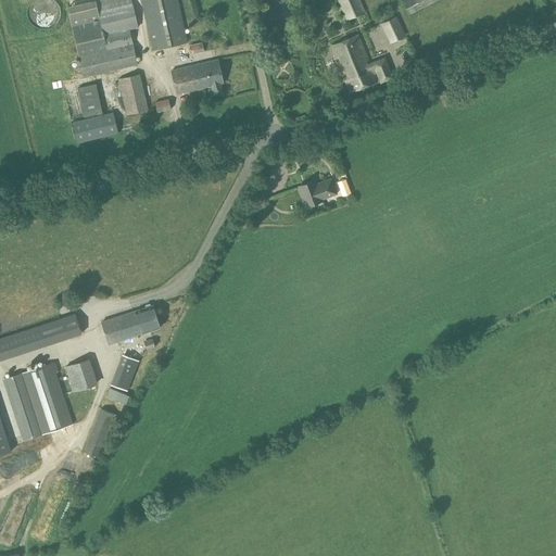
[(83,77),(138,64),(133,43),(129,29),(138,27),(133,3),(131,0),(97,0),(67,7),(83,77)]
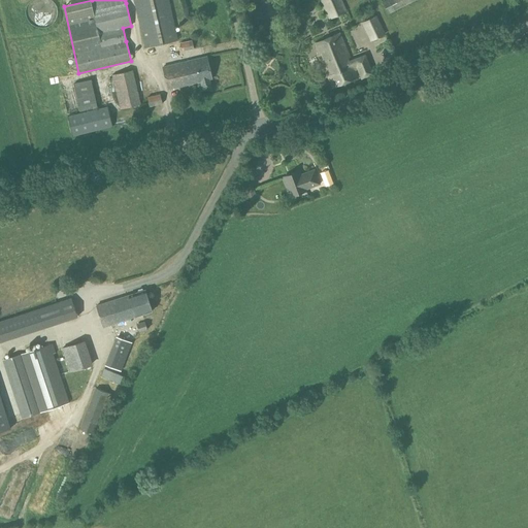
[(133,0),(144,48),(177,40),(168,0),(133,0)]
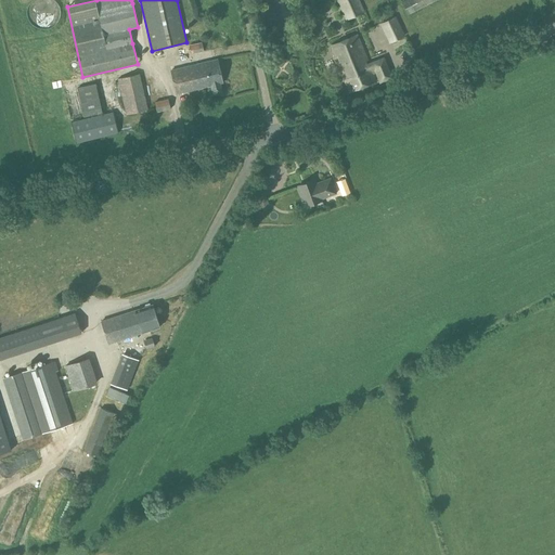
[(337,0),(346,20),(363,12),(358,0),(337,0)]
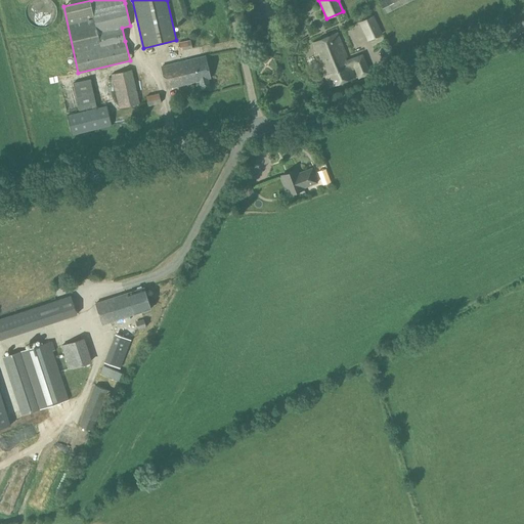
[(384,0),(380,2),(385,12),(408,0),(384,0)]
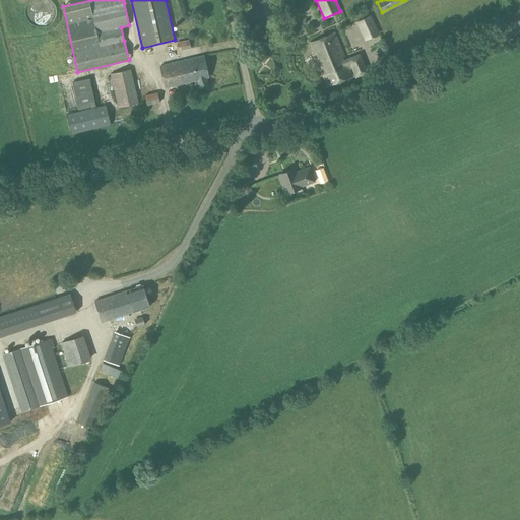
[(366,40),(379,34),(370,15),(356,22),(366,40)]
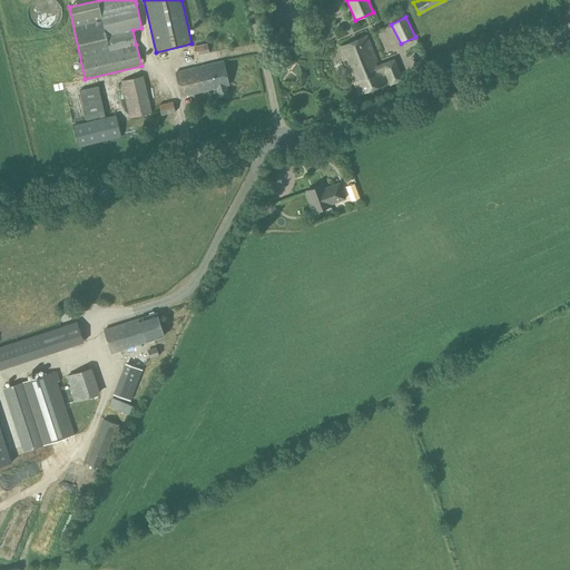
[(390,85),(401,79),(393,60),(379,66),(366,36),(350,42),(346,33),(336,38),(359,94),(385,84),(382,75),(385,72),(390,85)]
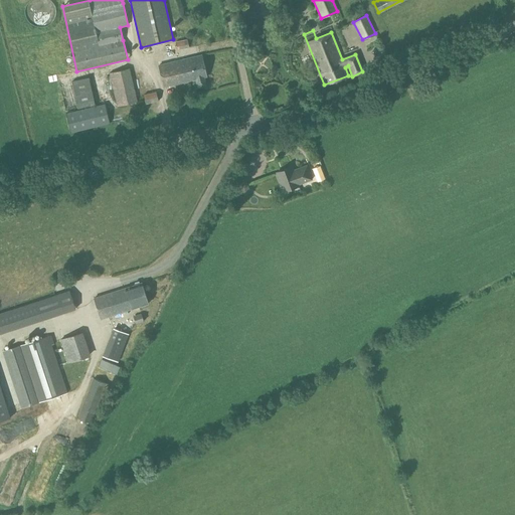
[(177,49),(188,47),(187,39),(175,42),(177,49)]
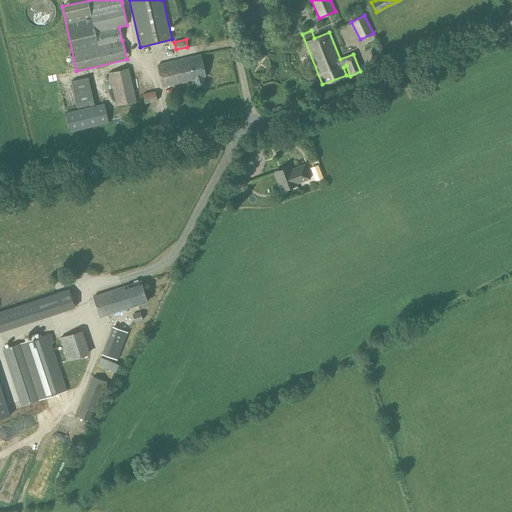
[(202,77),(205,76),(200,55),(157,65),(163,87),(194,79),(196,87),(204,85),(202,77)]
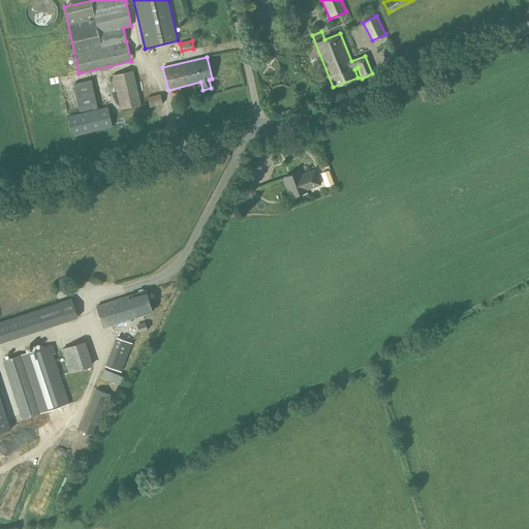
[(120,110),(141,104),(133,70),(112,74),(120,110)]
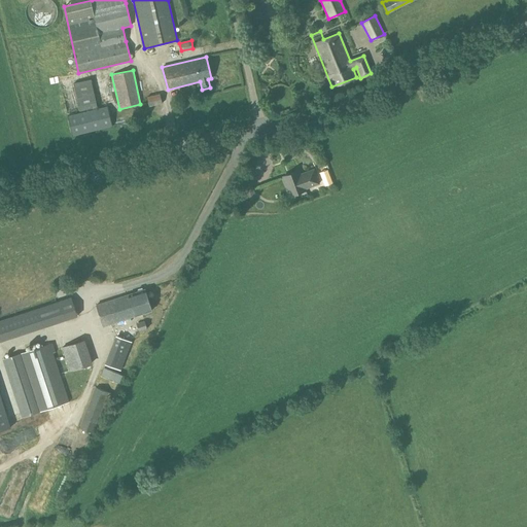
[(148,106),(162,103),(160,94),(146,97),(148,106)]
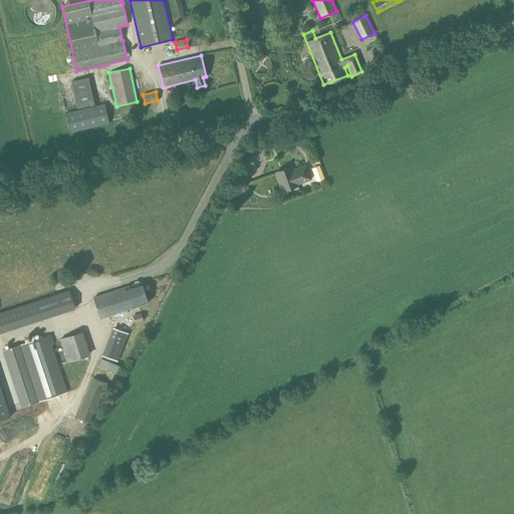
[(70,133),(109,122),(104,103),(66,112),(70,133)]
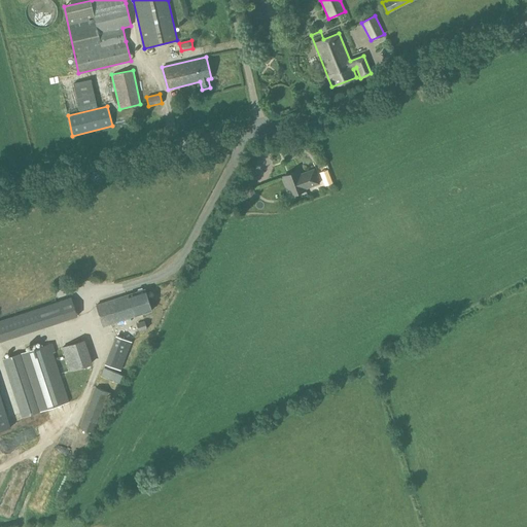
[(305,188),(318,184),(313,170),(300,175),(297,171),(282,177),(289,196),(305,190),(305,188)]
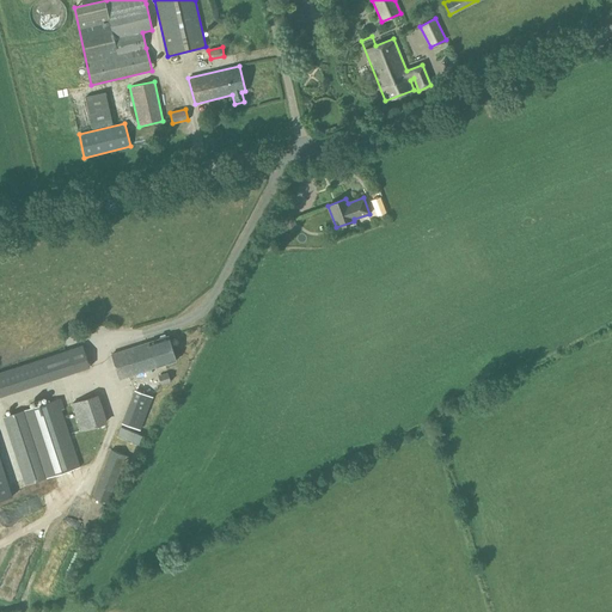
[(380,201),(373,203),(375,212),(383,208),(380,201)]
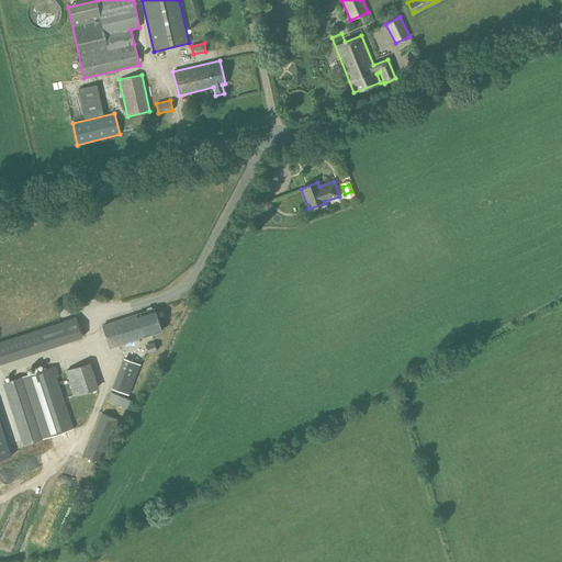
[(266,188),(256,191),(263,212),(273,209),(266,188)]
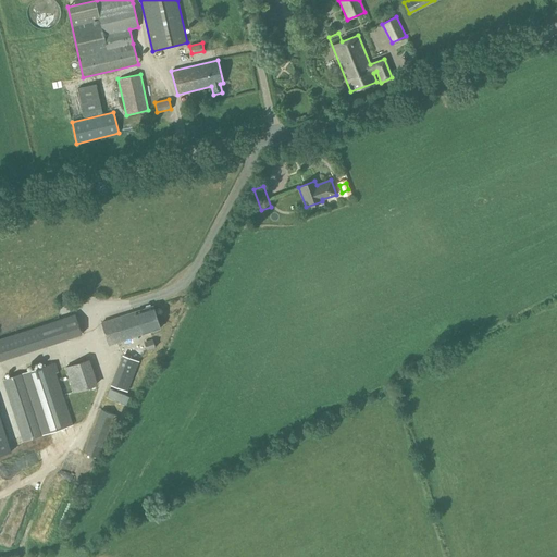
[(135,311),(101,322),(108,345),(161,329),(153,306),(152,306),(150,304),(145,306),(145,308),(135,311)]
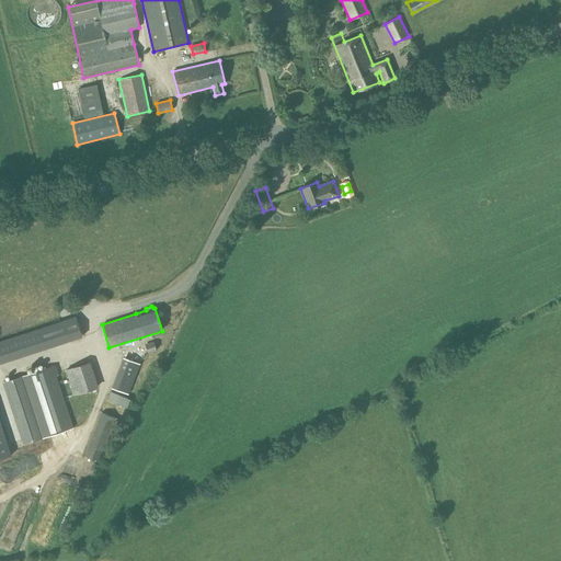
[(82,336),(76,317),(39,329),(46,348),(82,336)]
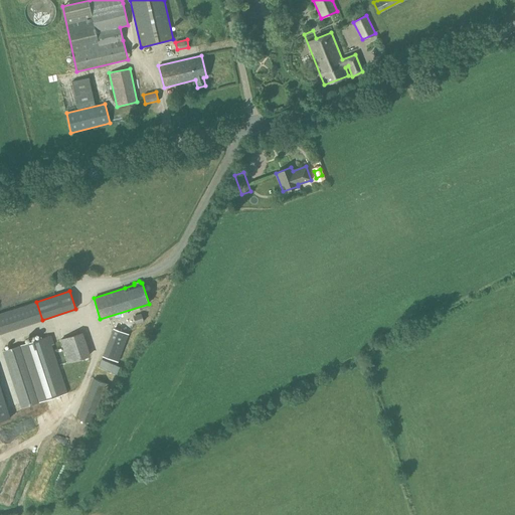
[(133,316),(136,324),(144,321),(141,314),(133,316)]
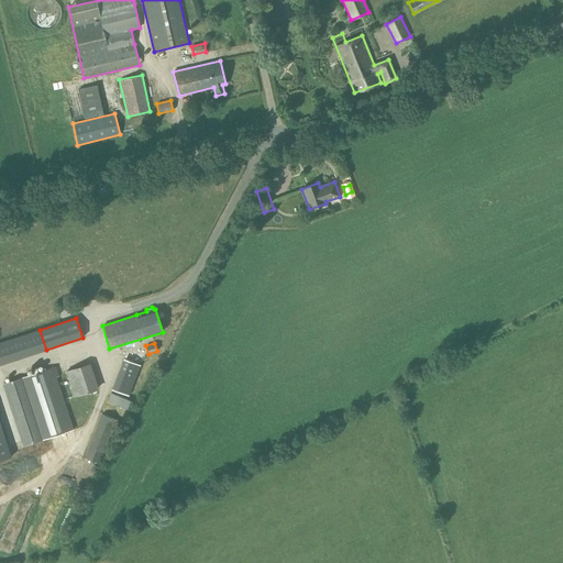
[(140,365),(124,359),(112,389),(128,396),(140,365)]
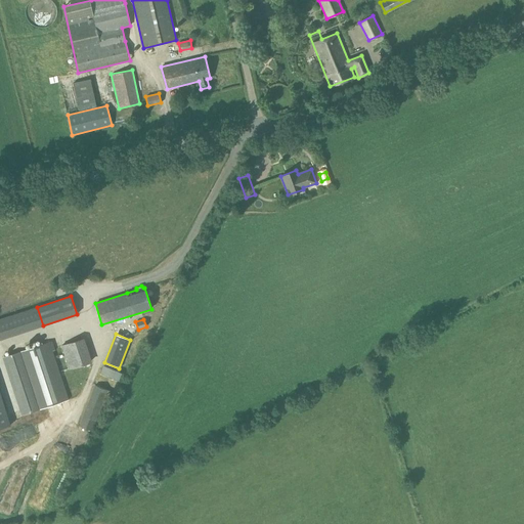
[(90,362),(83,339),(61,345),(70,368),(90,362)]
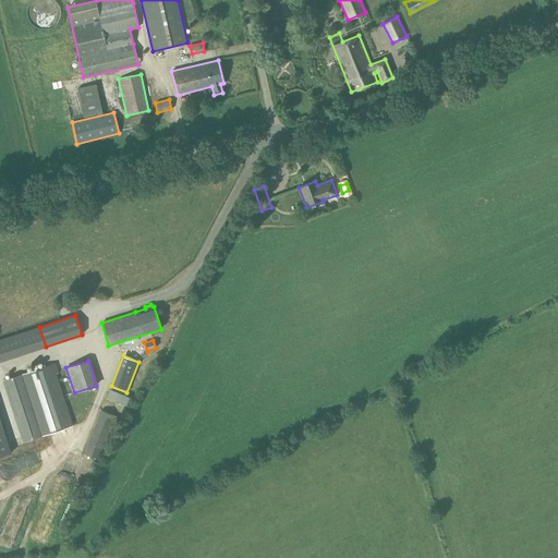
[(2,380),(22,441),(72,425),(56,375),(59,374),(59,373),(56,363),(2,380)]
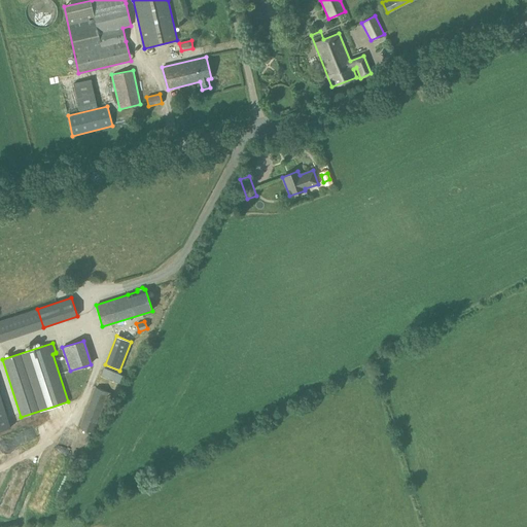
[(96,387),(80,428),(92,432),(98,415),(102,417),(111,393),(96,387)]
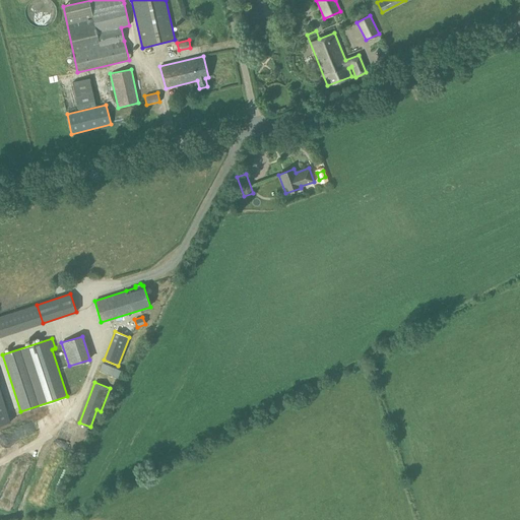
[(0,425),(10,421),(0,391),(0,425)]
